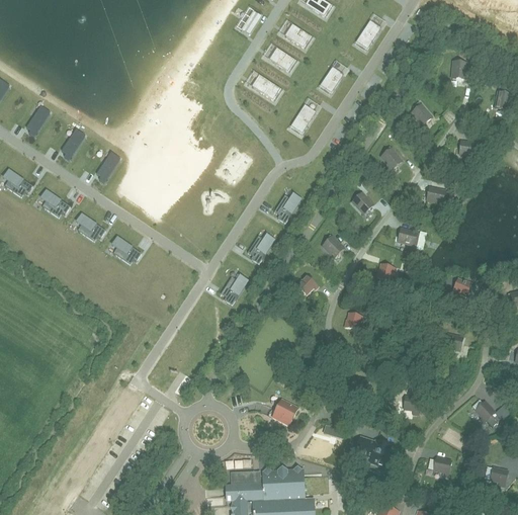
[(308,0),(306,3),(324,15),(331,4),(325,0),(308,0)]
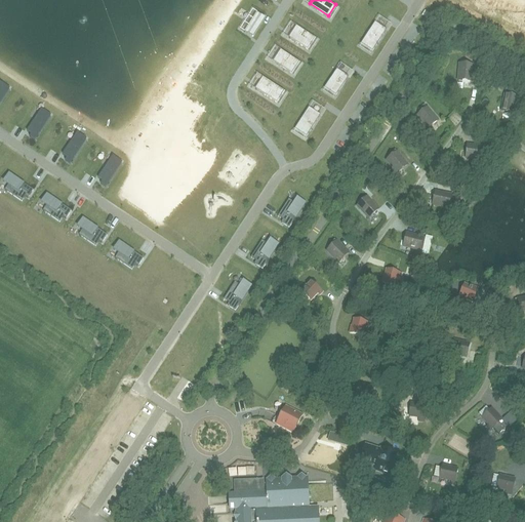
[(257,10),(245,30),(251,34),(264,14),(257,10)]
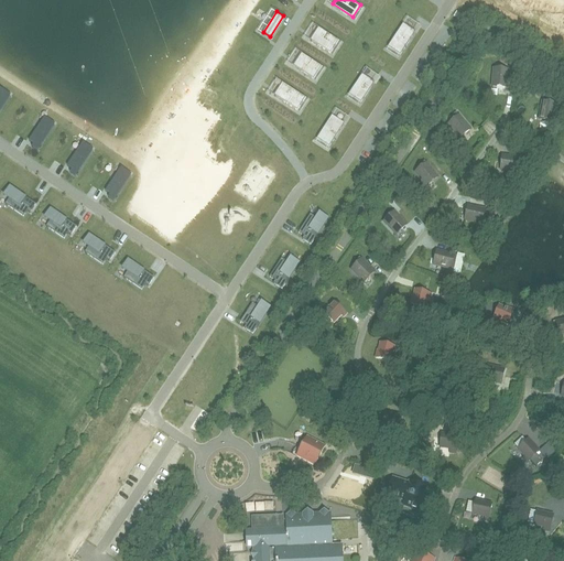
[(403,21),(388,44),(400,53),(415,30),(403,21)]
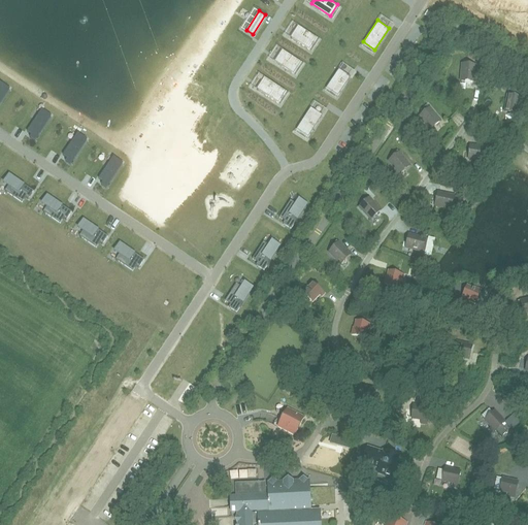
[(298,24),(290,35),(309,47),(317,36),(298,24)]
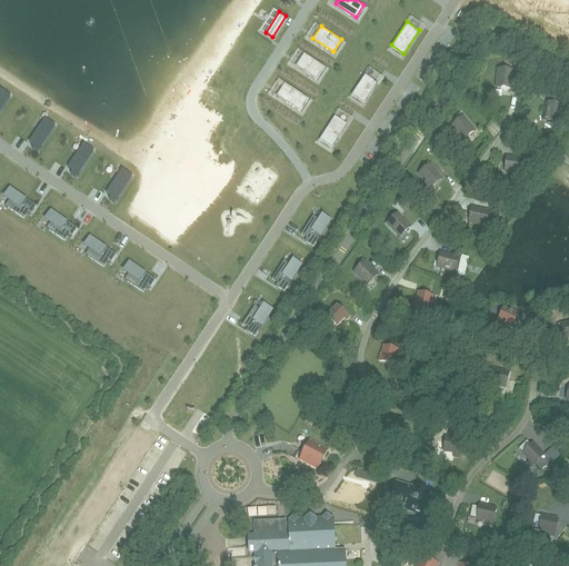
[(305,51),(296,65),(316,78),(325,65),(305,51)]
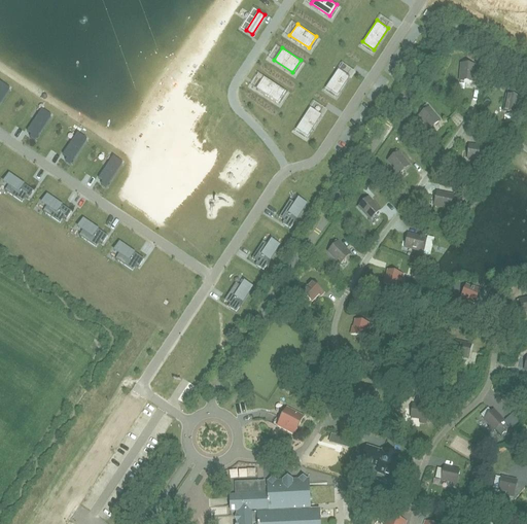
[(473,79),(475,63),(461,62),(460,78),(473,79)]
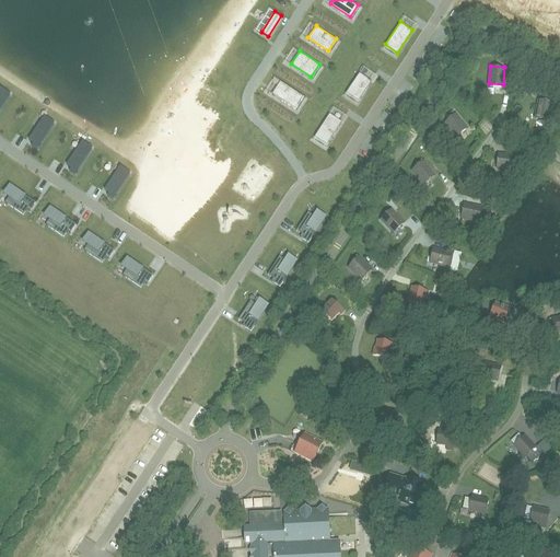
[(359,71),(346,91),(359,100),(372,80),(359,71)]
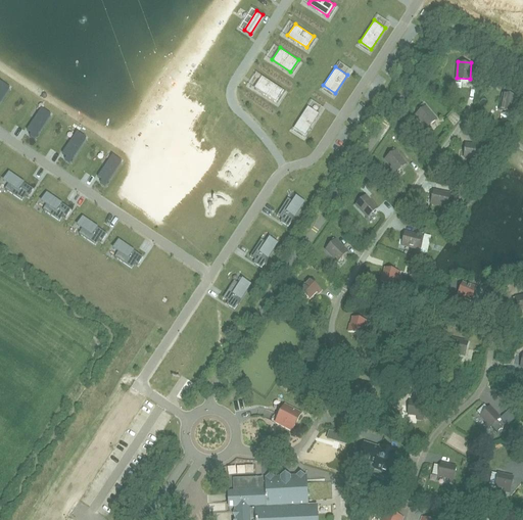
[(262,75),(254,86),(276,100),(283,89),(262,75)]
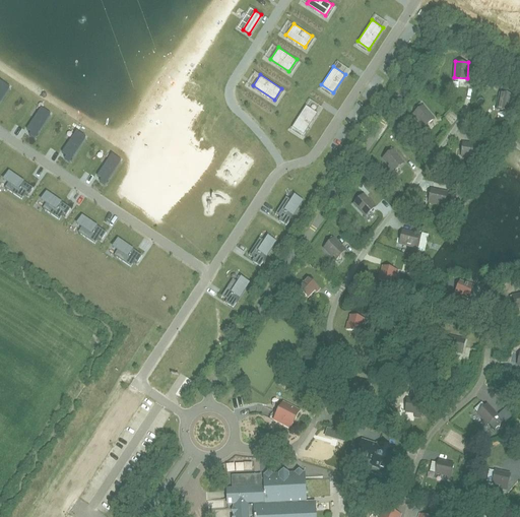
[(481,77),(486,84),(492,81),(486,74),(481,77)]
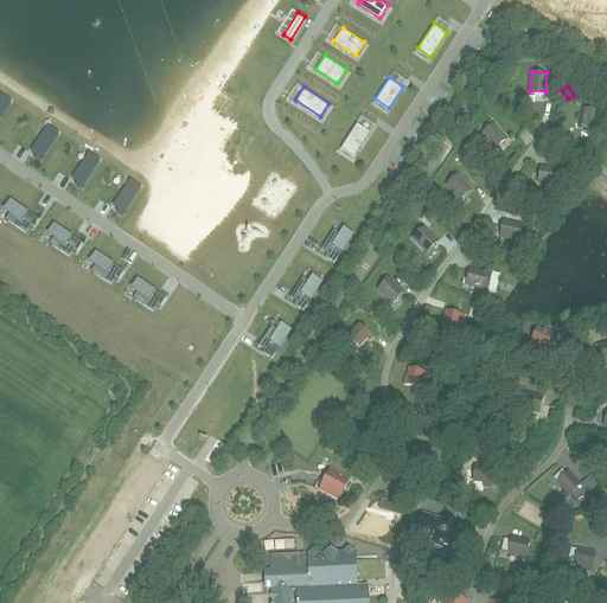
[(0,115),(11,100),(1,94),(0,95),(0,115)]
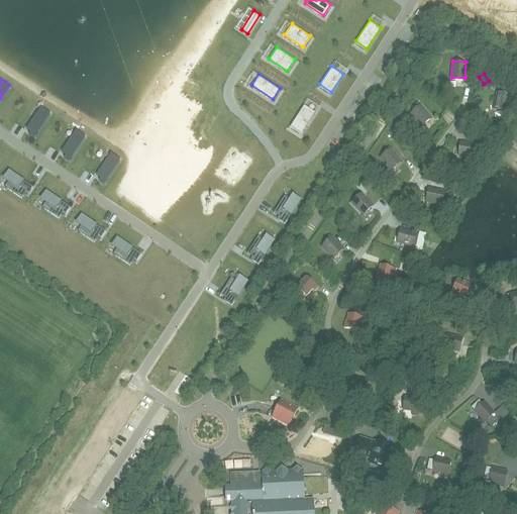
[(507,109),(510,94),(497,91),(494,107),(507,109)]
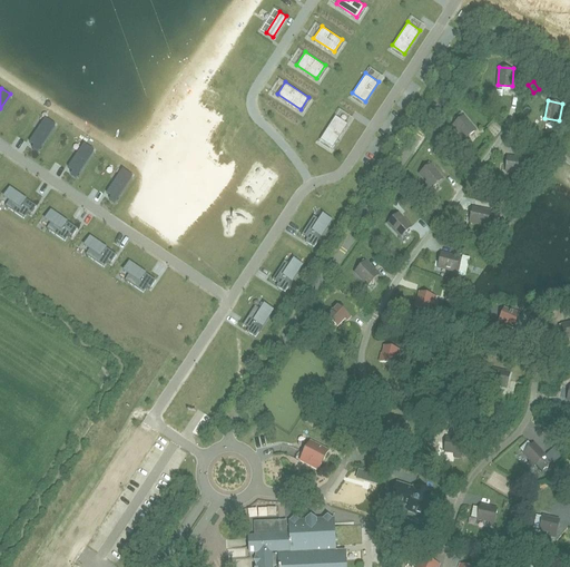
[(335,114),(320,138),(333,146),(347,123),(335,114)]
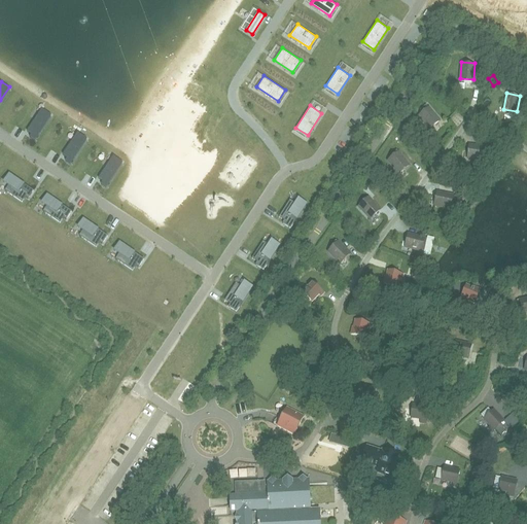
[(429,128),(440,118),(429,106),(419,114),(429,128)]
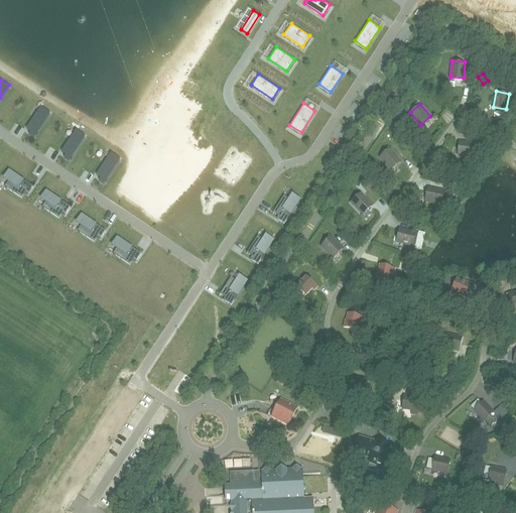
[(34,115),(26,126),(30,129),(28,132),(33,135),(49,111),(41,106),(35,115),(34,115)]
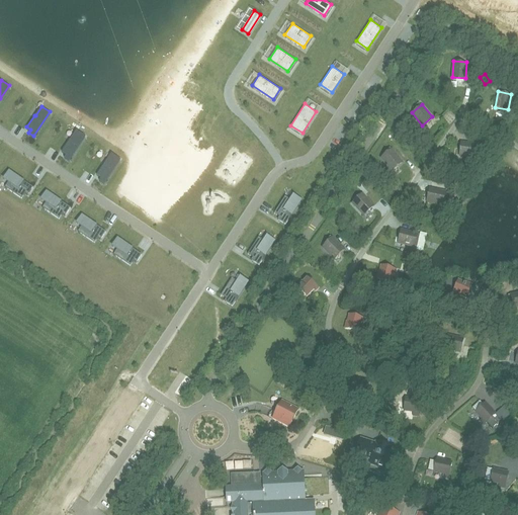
[(70,138),(62,150),(66,153),(64,156),(69,159),(85,135),(77,130),(71,139),(70,138)]
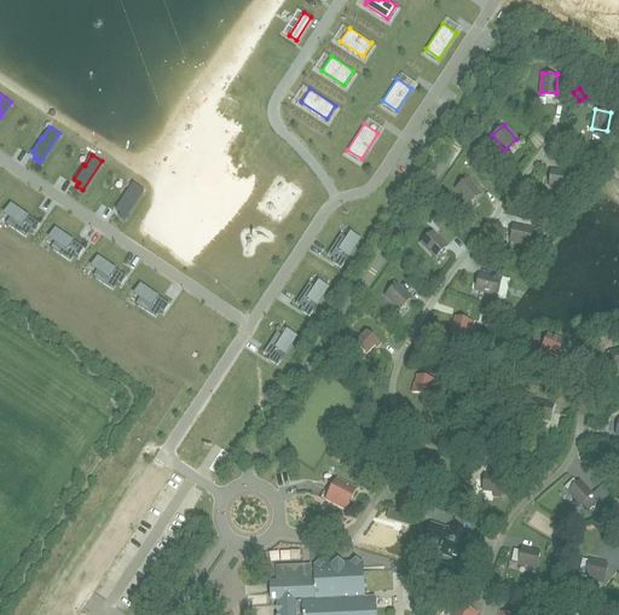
[(568,186),(571,170),(551,168),(549,184),(568,186)]
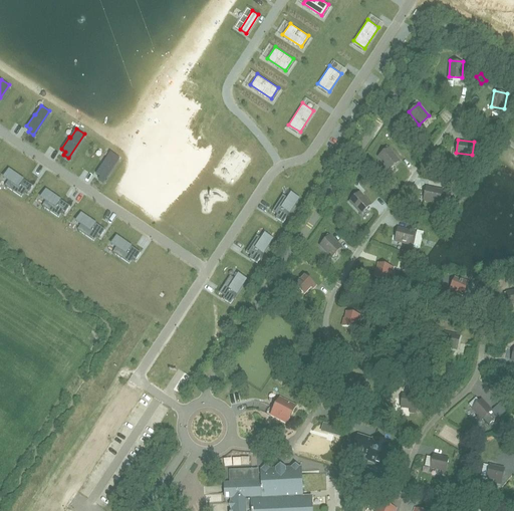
[(389,168),(399,159),(389,147),(378,156),(389,168)]
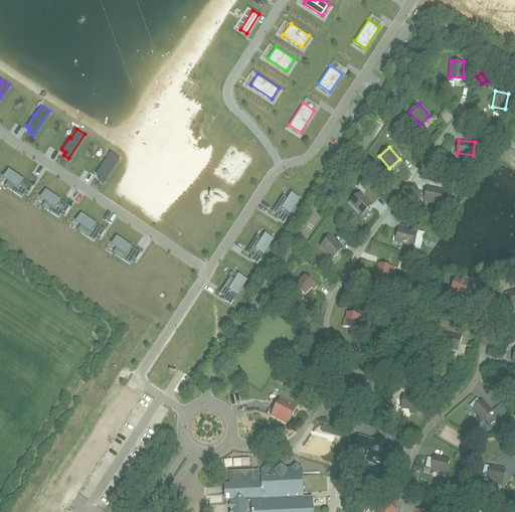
[(104,160),(96,172),(100,175),(99,177),(104,181),(120,157),(112,152),(106,161),(104,160)]
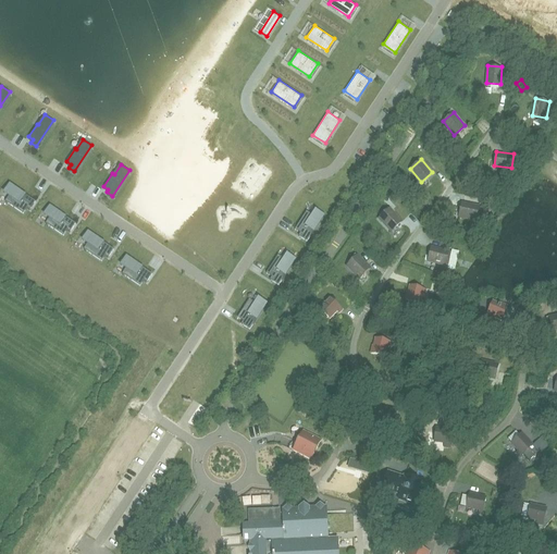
[(10,182),(3,191),(9,194),(5,199),(23,211),(27,206),(29,208),(35,199),(10,182)]
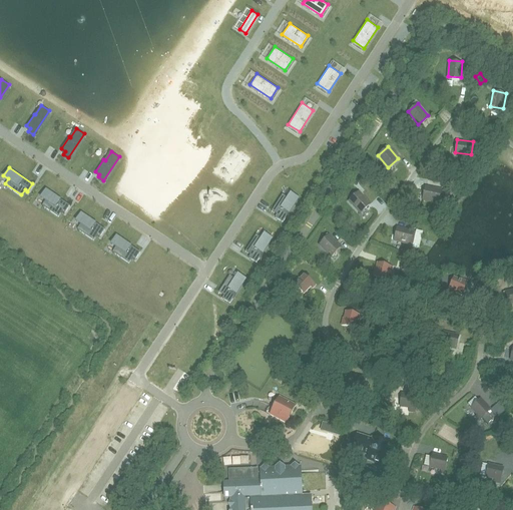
[(438,201),(441,188),(426,185),(423,198),(438,201)]
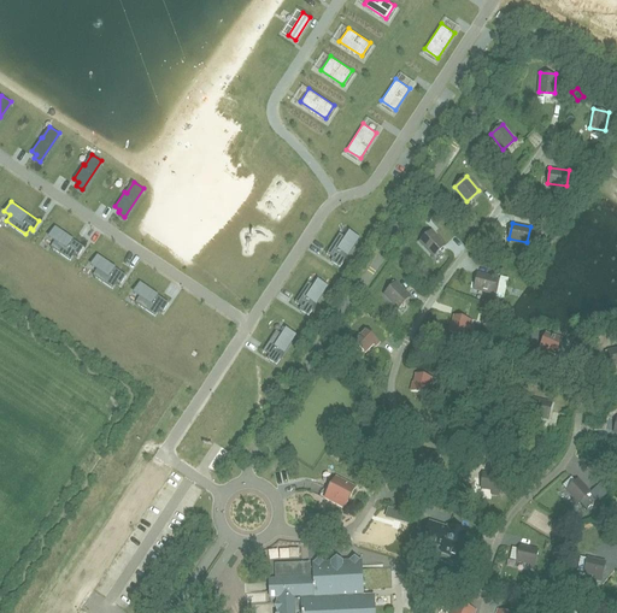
[(56,225),(48,235),(54,239),(51,245),(70,258),(74,252),(77,254),(83,245),(56,225)]
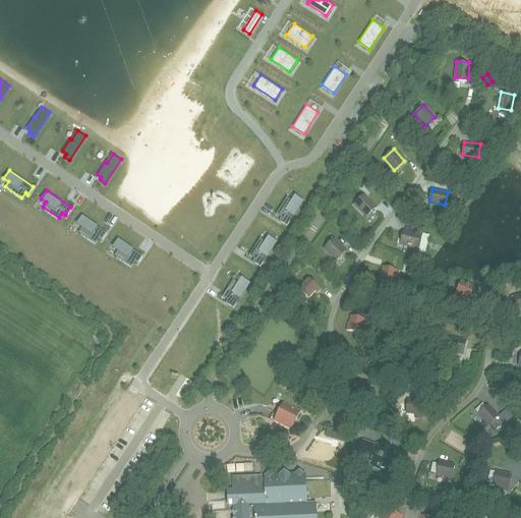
[(287,195),(276,212),(281,216),(279,219),(287,224),(293,215),(294,215),(304,198),(295,193),(291,198),(287,195)]
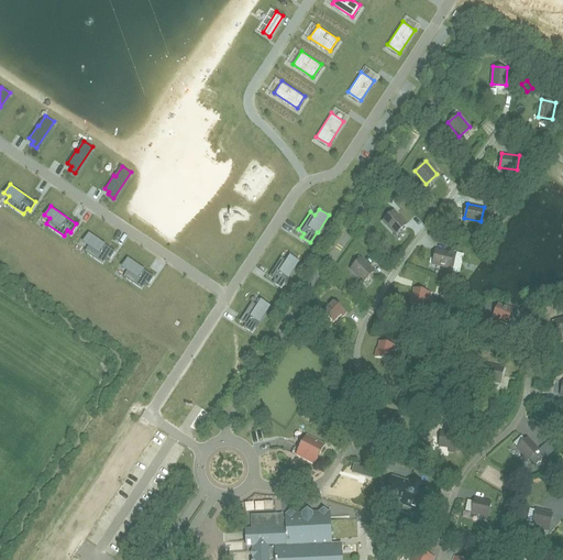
[(395,231),(406,221),(394,209),(383,219),(395,231)]
